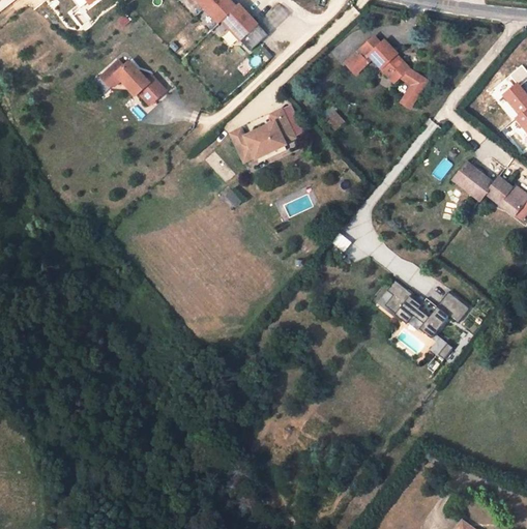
[(228,0),(195,0),(218,25),(222,22),(250,52),(267,35),(239,5),(236,8),(228,0)]
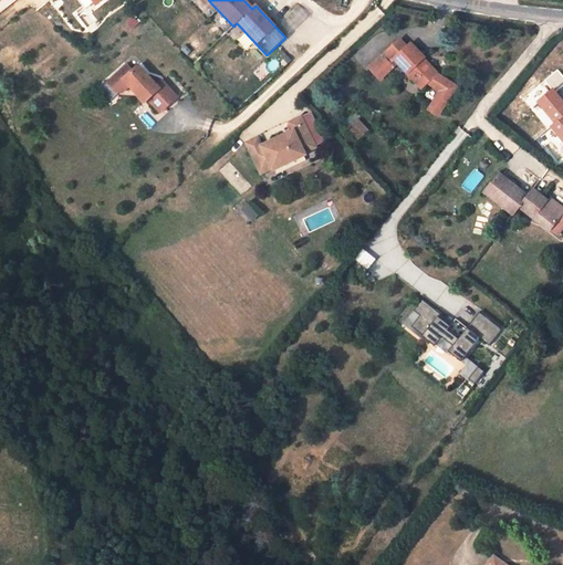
[(433,76),(418,62),(423,58),(409,43),(407,45),(399,37),(368,65),(379,77),(395,63),(418,90),(426,83),(439,92),(450,98),(458,86),(436,73),(433,76)]
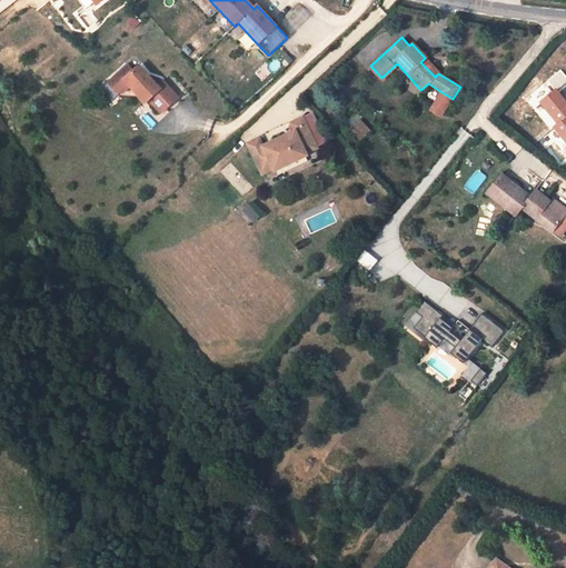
[(420,62),(435,77),(438,73),(425,58),(420,62)]
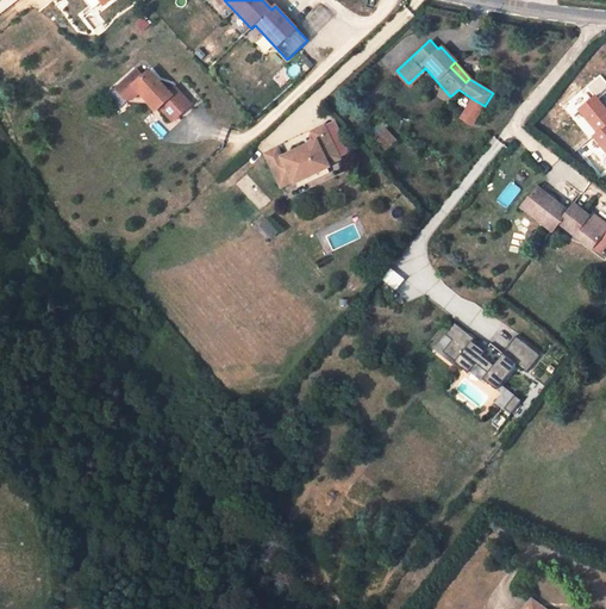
[(136,72),(116,91),(125,100),(131,100),(139,93),(156,111),(160,107),(173,122),(191,105),(174,87),(168,92),(149,72),(142,78),(136,72)]
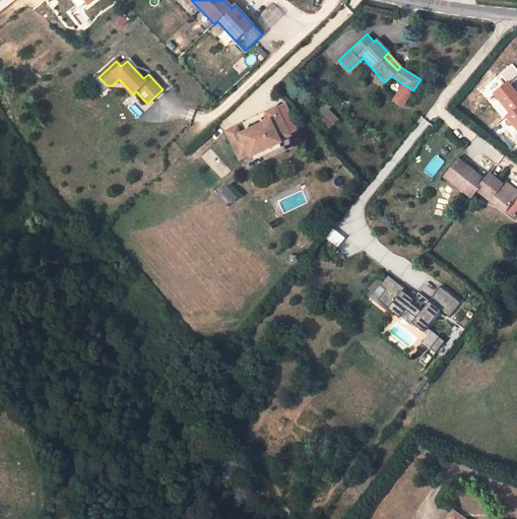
[(403,84),(392,102),(402,109),(413,90),(403,84)]
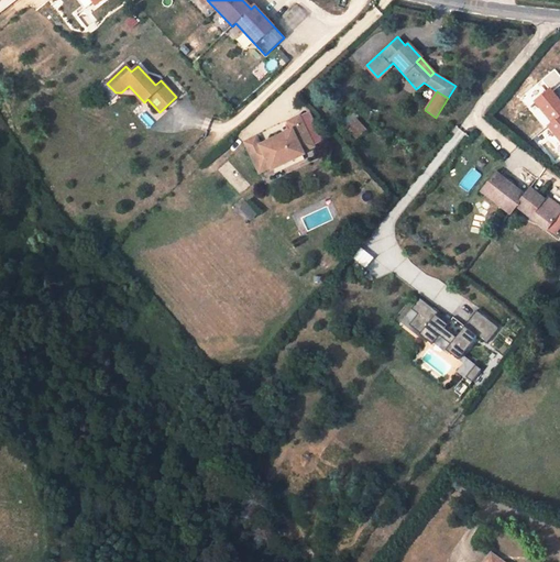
[(268,165),(300,151),(299,149),(313,143),(298,112),(286,117),(287,118),(291,125),(289,127),(255,140),(252,132),(240,138),(255,167),(266,163),(268,165)]
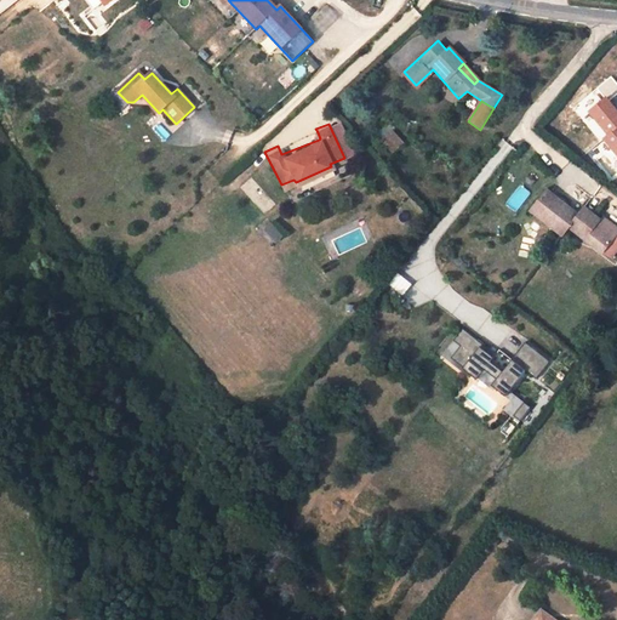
[(395,143),(405,136),(396,125),(387,134),(395,143)]
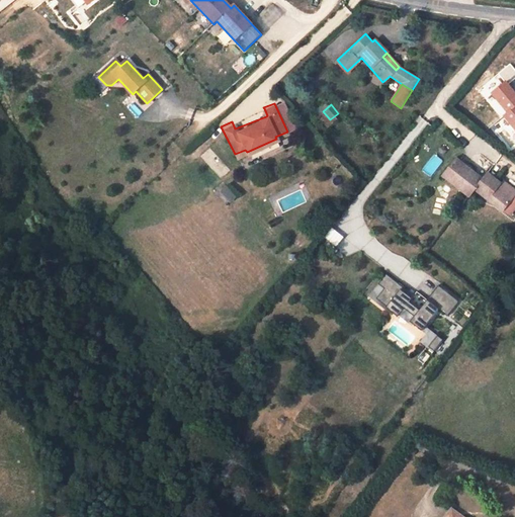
[(471,167),(460,159),(456,163),(467,172),(468,170),(471,167)]
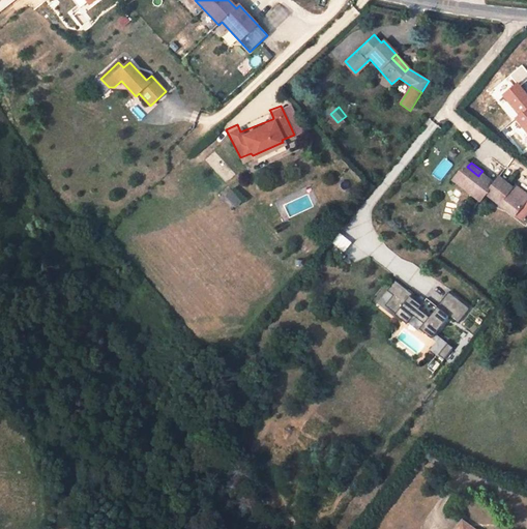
[(493,184),(479,174),(478,176),(467,167),(464,165),(451,181),(478,203),(485,195),(514,217),(517,214),(523,218),(526,212),(526,201),(514,190),(497,178),(493,184)]
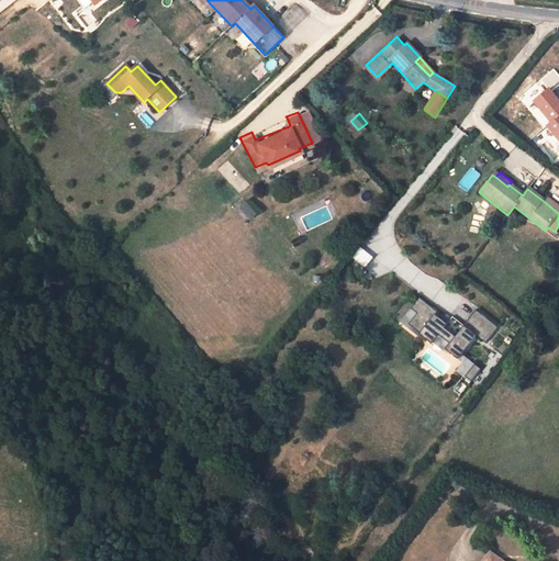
[(558,213),(558,212),(558,208),(547,199),(545,202),(558,213)]
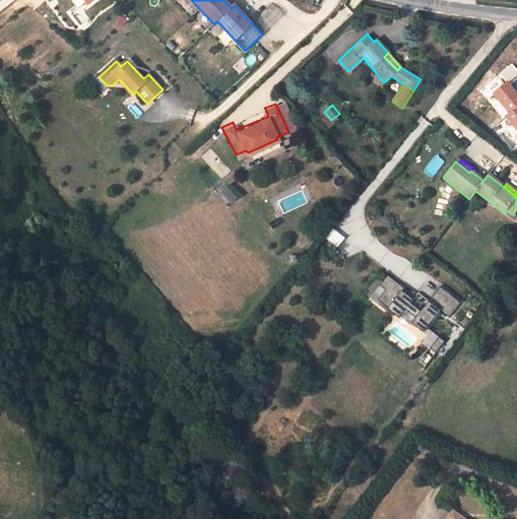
[(222,189),(218,194),(230,203),(234,198),(222,189)]
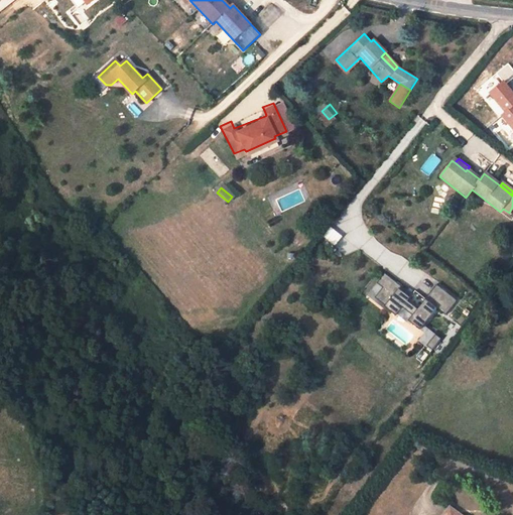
[(403,288),(382,271),(374,281),(380,286),(373,295),(383,303),(382,304),(393,313),(401,305),(410,312),(406,318),(419,329),(423,325),(436,307),(445,314),(457,299),(435,283),(416,307),(407,299),(409,296),(401,290),(403,288)]
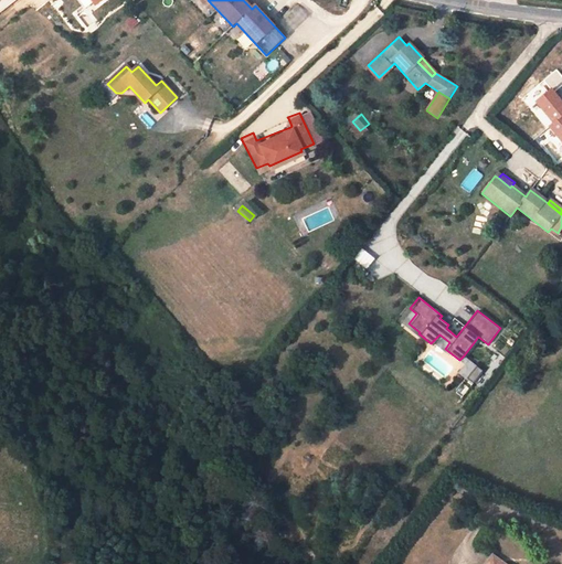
[(416,314),(410,308),(402,319),(409,323),(416,314)]
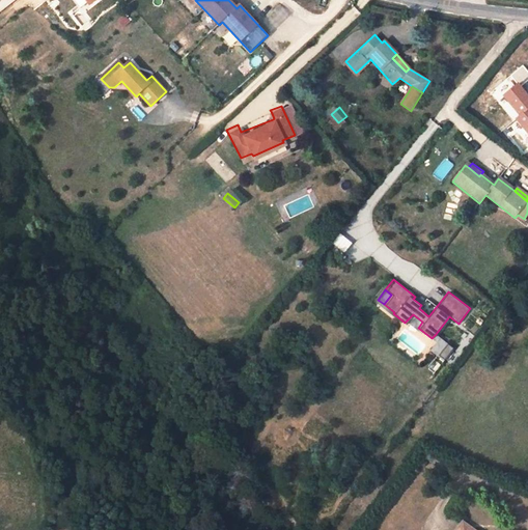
[(423,303),(415,297),(413,299),(421,305),(423,303)]
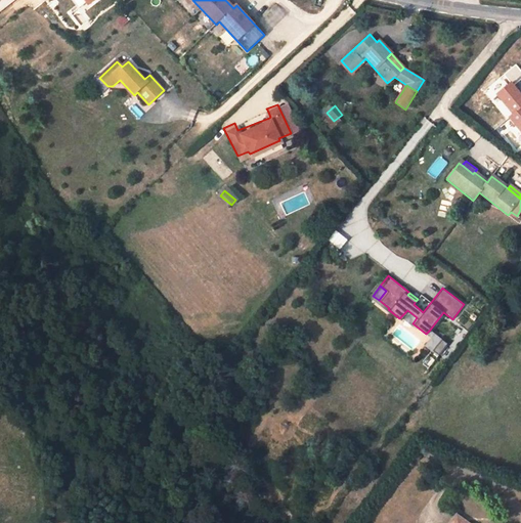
[(441,338),(430,330),(426,334),(430,337),(425,344),(432,350),(441,338)]
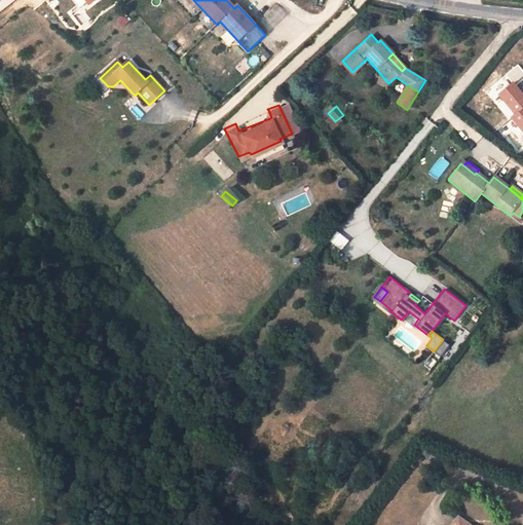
[(449,344),(443,339),(434,351),(440,355),(449,344)]
